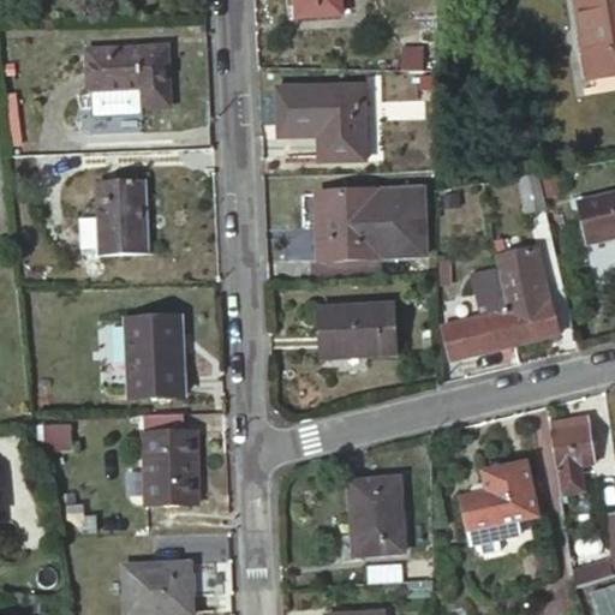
[(342,17),(341,0),(297,0),(298,19),(342,17)]
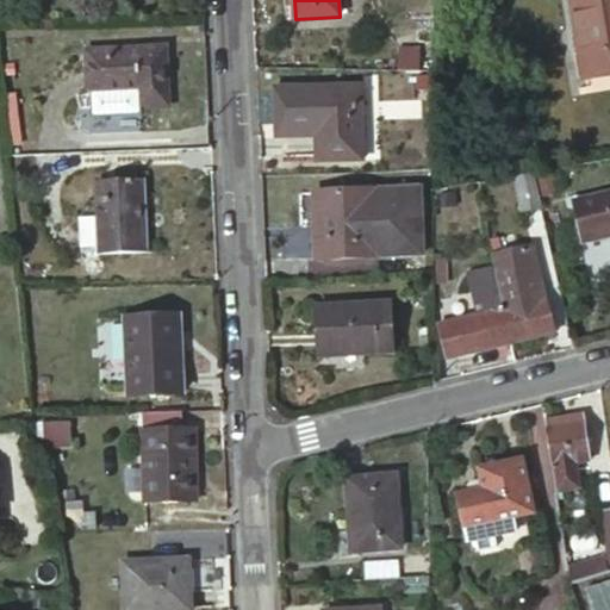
[(609,0),(577,0),(590,74),(609,69),(609,0)]
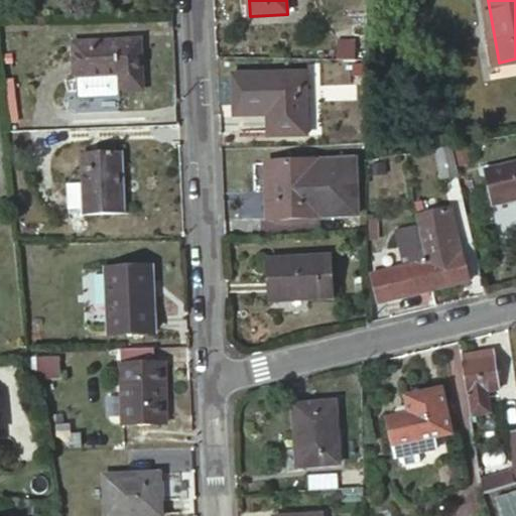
[(141,90),(139,42),(72,45),(74,82),(123,80),(124,91),(141,90)]
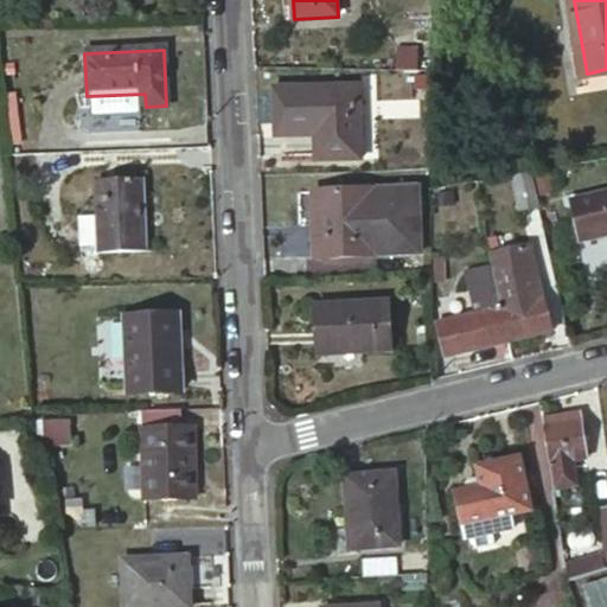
[(397,71),(417,71),(417,51),(397,51),(397,71)]
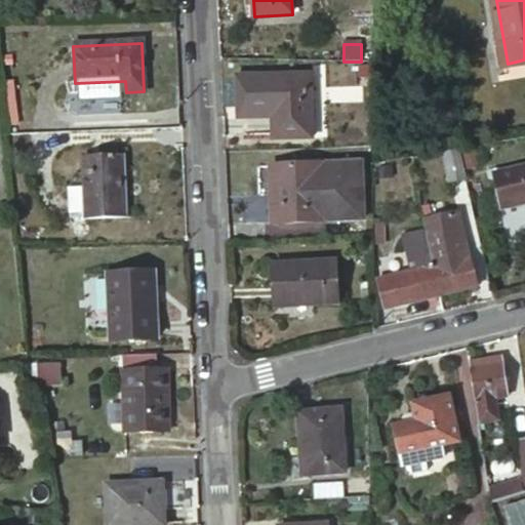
[(314,137),(311,74),(273,76),(276,138),(314,137)]
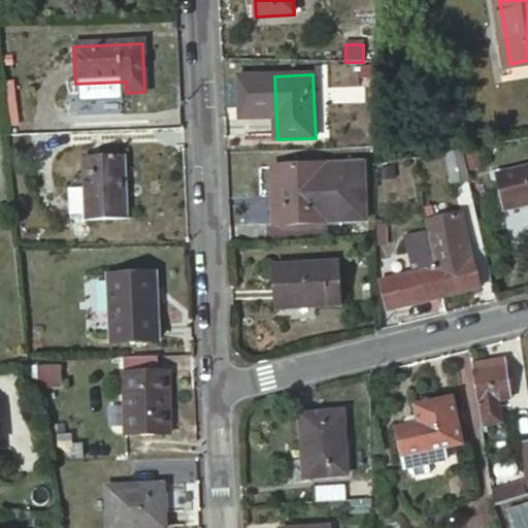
[(466,147),(472,176),(488,172),(483,144),(466,147)]
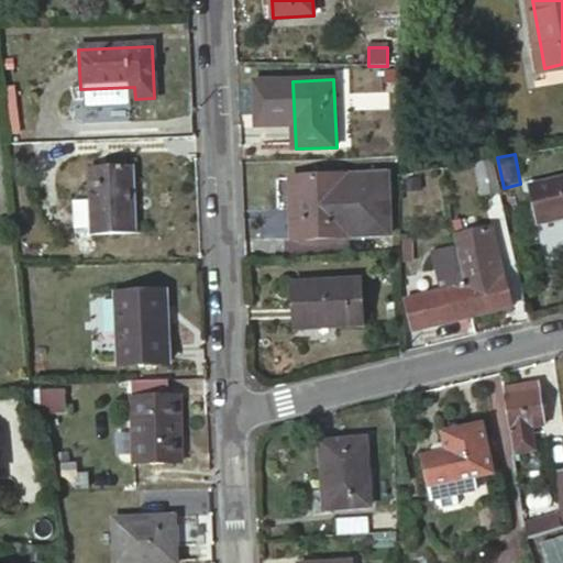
[(501,190),(495,157),(478,161),(485,194),(501,190)]
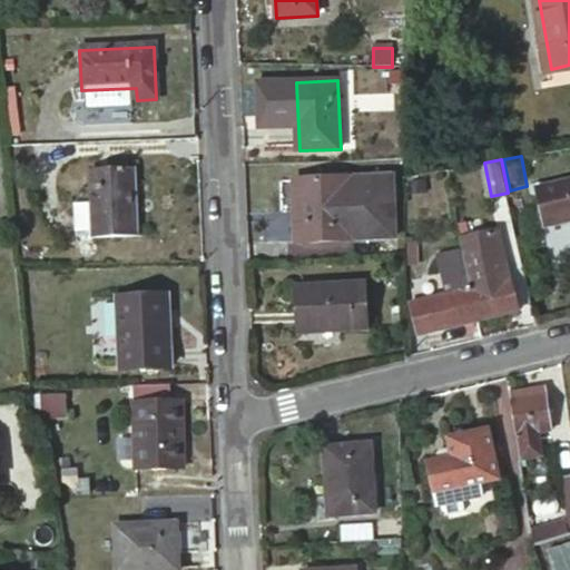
[(138,169),(91,170),(94,203),(76,204),(77,233),(81,237),(95,236),(95,238),(141,237),(138,169)]
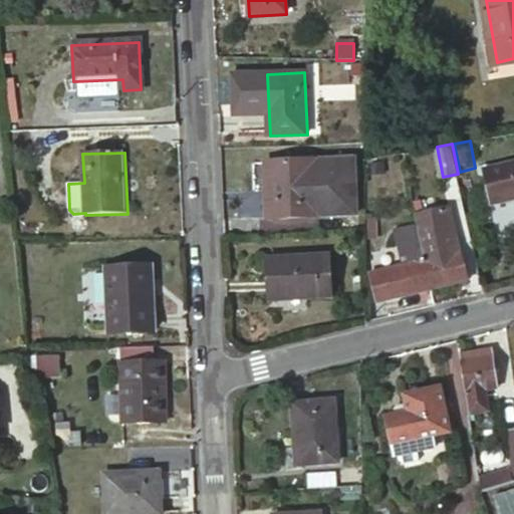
[(513,198),(513,161),(484,168),(492,204),(513,198)]
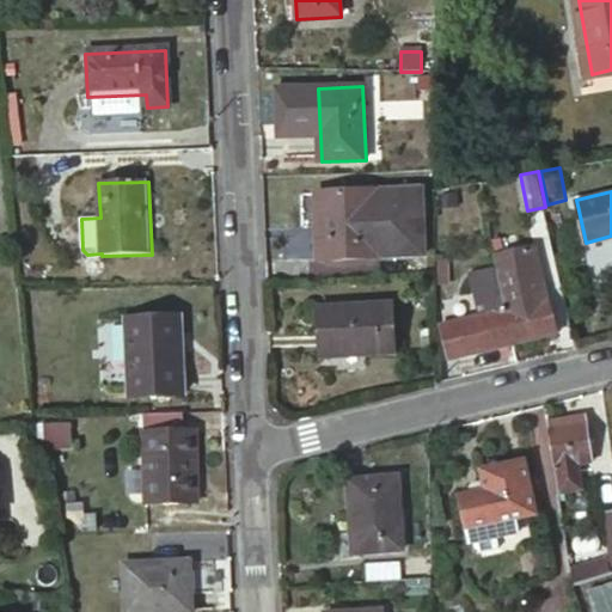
[(426,193),(377,194),(379,257),(427,256),(426,193)]
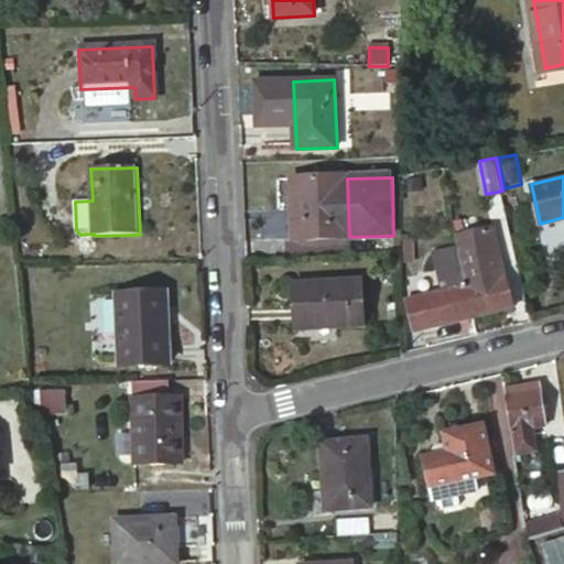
[(349,237),(347,179),(301,180),(303,221),(293,221),(294,239),(349,237)]
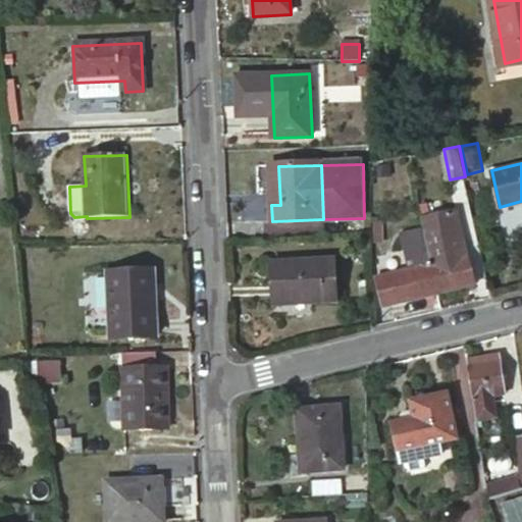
[(433,244),(437,262),(469,256),(460,211),(428,218),(433,244)]
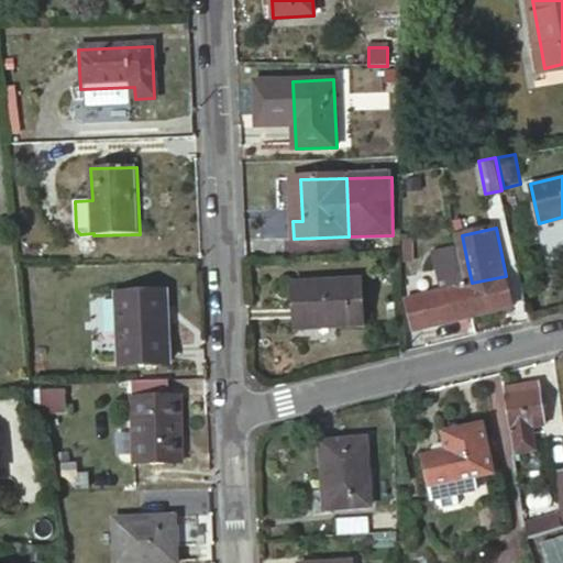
[(472,283),(467,263),(448,267),(452,286),(409,294),(417,329),(479,317),(472,283)]
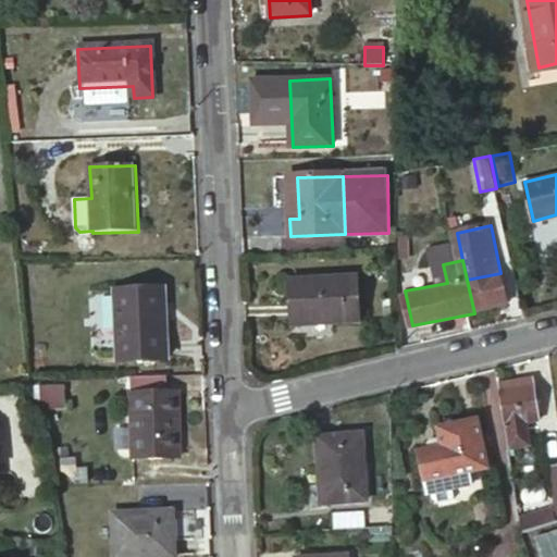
[(467,280),(474,313),(509,306),(502,272),(500,273),(467,280)]
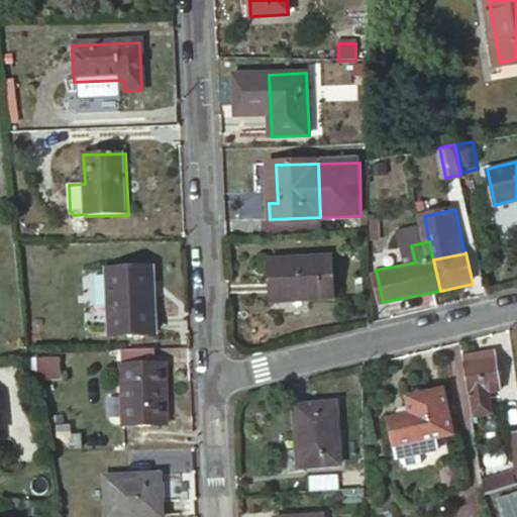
[(334,302),(332,259),(271,262),(272,301),(308,299),(309,303),(334,302)]
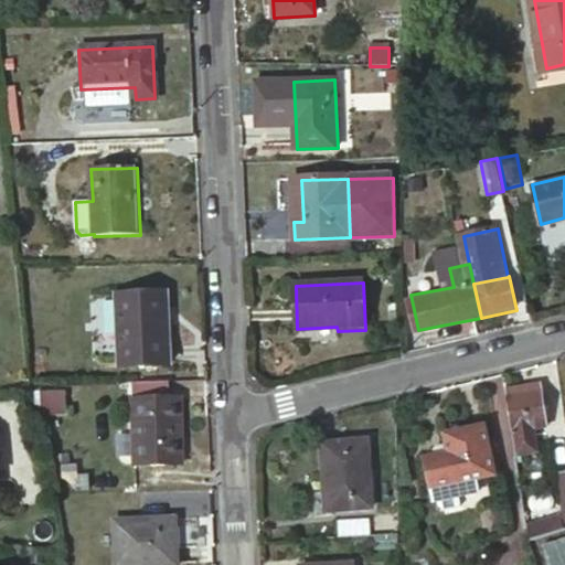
[(168,364),(166,291),(118,294),(120,365),(168,364)]
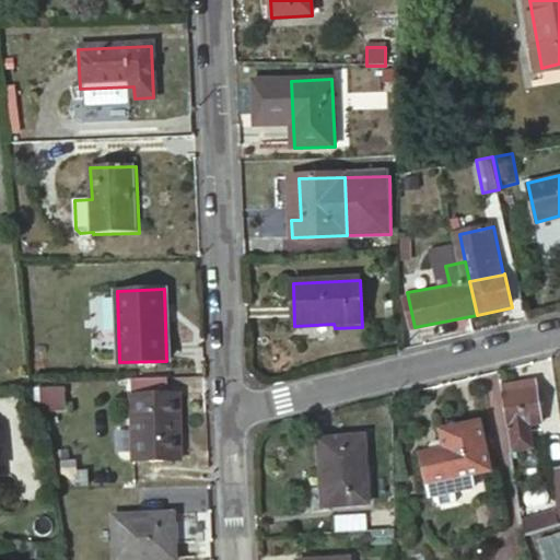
[(168,396),(168,378),(133,380),(135,462),(182,461),(179,395),(168,396)]
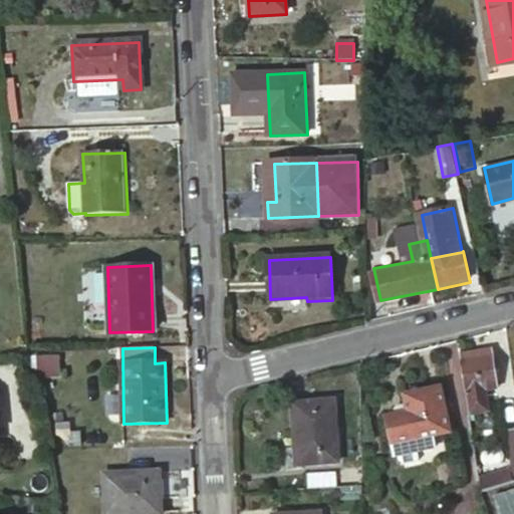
[(494,354),(460,358),(467,413),(485,411),(483,389),(497,387),(494,354)]
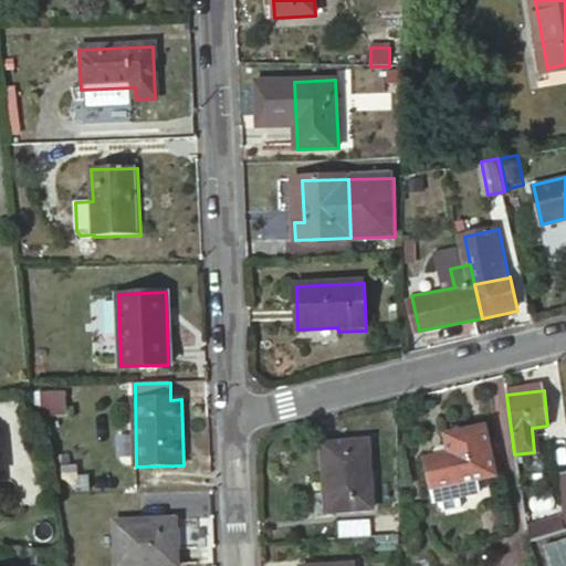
[(67,391),(42,392),(42,410),(67,410),(67,391)]
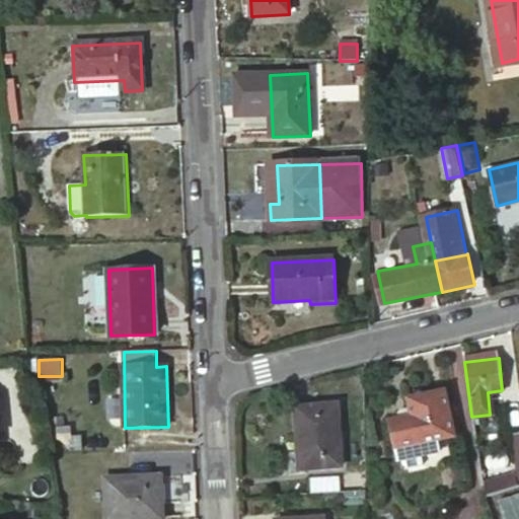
[(453,433),(444,388),(406,395),(410,408),(401,409),(397,413),(398,417),(388,419),(396,457),(438,448),(436,437),(453,433)]
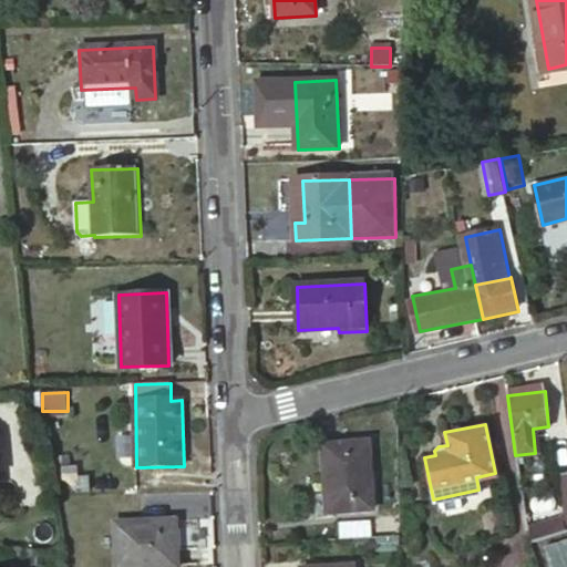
[(375,509),(369,441),(325,444),(331,513),(375,509)]
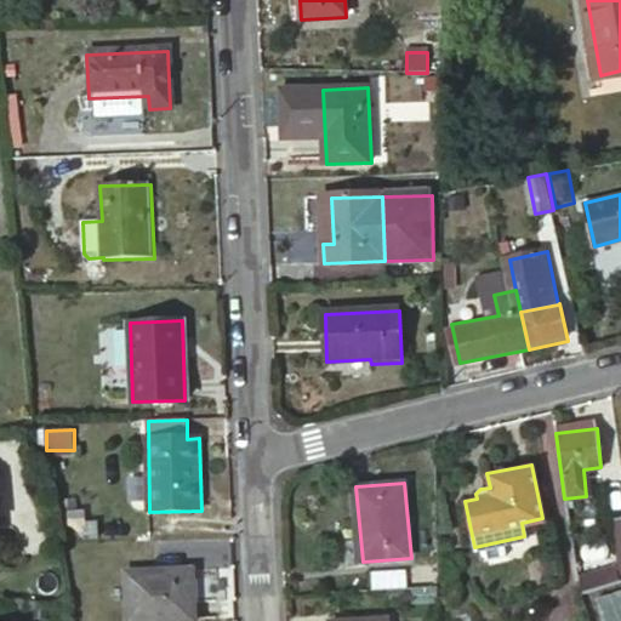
[(575,565),(581,593),(620,580),(620,517),(610,519),(616,553),(575,565)]
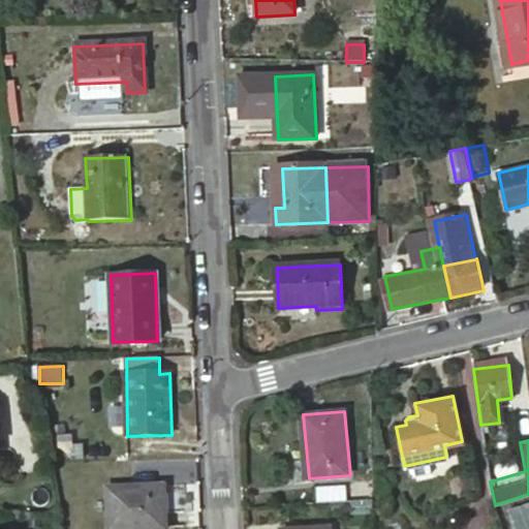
[(168,528),(170,528),(169,485),(115,486),(115,528),(168,528)]
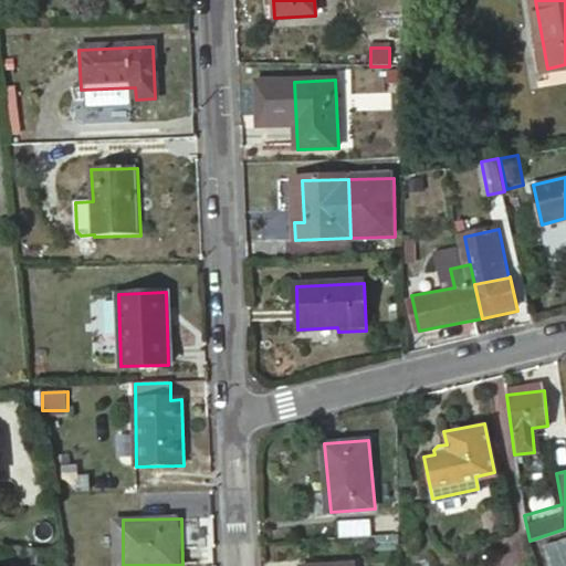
[(565,565),(565,542),(540,551),(544,565),(565,565)]
